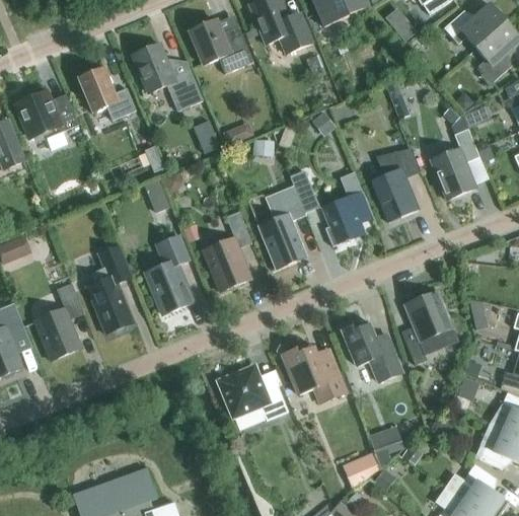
[(313,42),(301,15),(290,20),(281,0),(262,0),(249,5),(266,44),(280,38),(286,54),(313,42)]
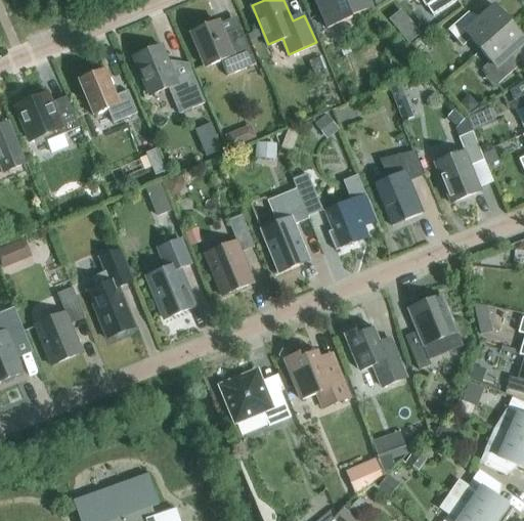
[(373,5),(370,0),(315,0),(328,27),(352,16),(351,13),(373,5)]
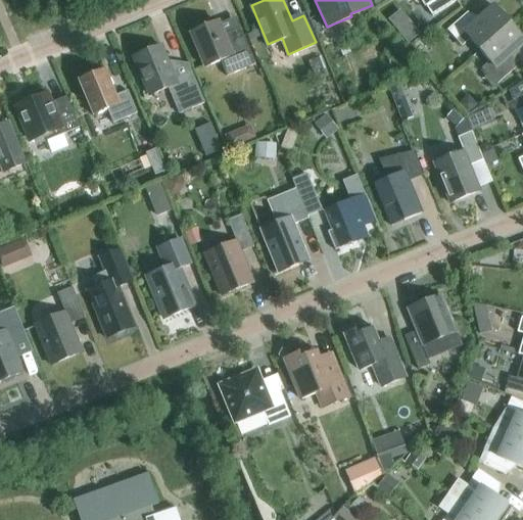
[(427,0),(428,1),(425,3),(432,14),(454,0),(427,0)]
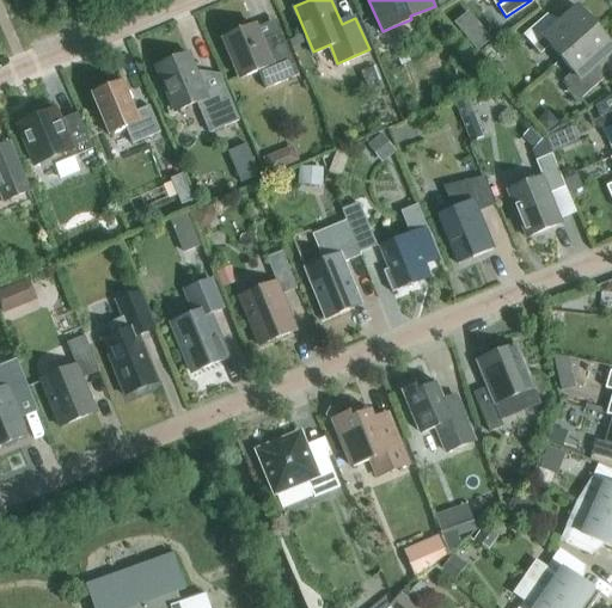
[(561,56),(595,25),(576,4),(575,5),(576,6),(557,23),(546,12),(524,32),(540,51),(550,43),(561,56)]
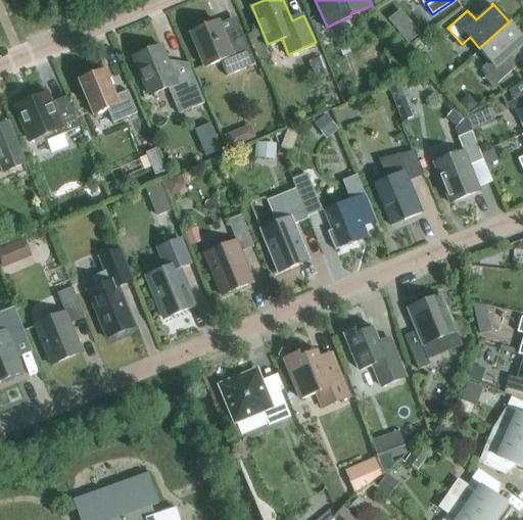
[(255,61),(240,26),(227,32),(228,34),(224,35),(218,19),(191,31),(205,64),(221,58),(227,74),(255,61)]
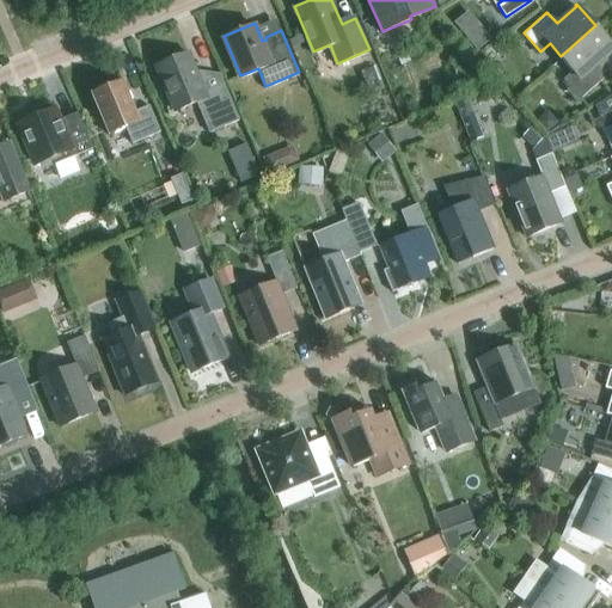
[(464,36),(476,50),(491,38),(479,24),(464,36)]
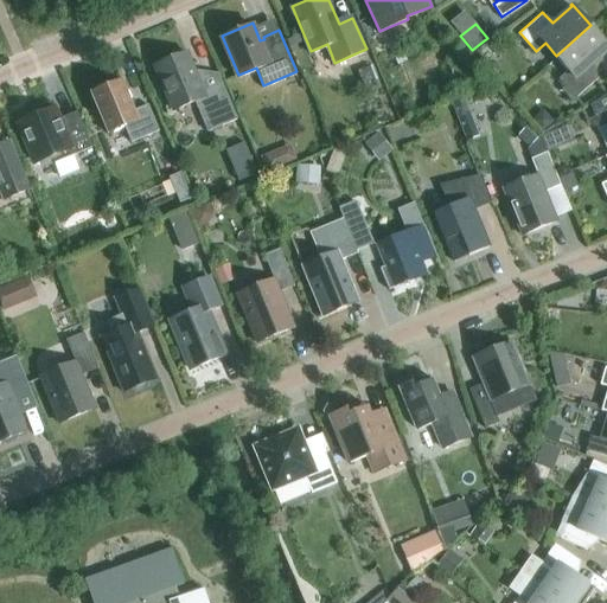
[(606,43),(590,25),(556,56),(568,69),(558,77),(564,84),(561,88),(572,100),(599,76),(588,64),(606,47),(606,43)]
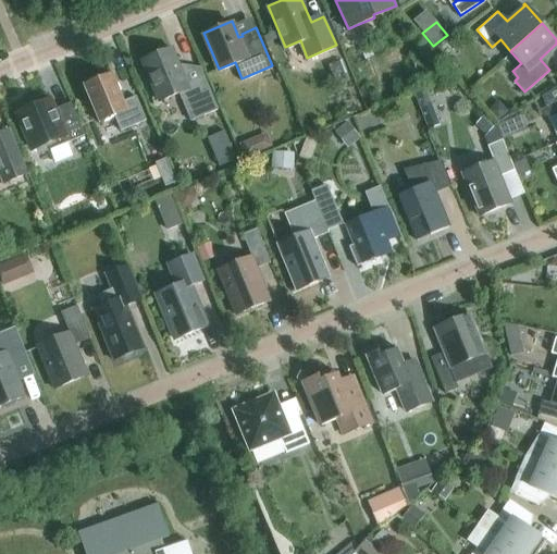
[(218,107),(203,73),(186,81),(172,46),(141,59),(159,99),(178,90),(190,119),(218,107)]
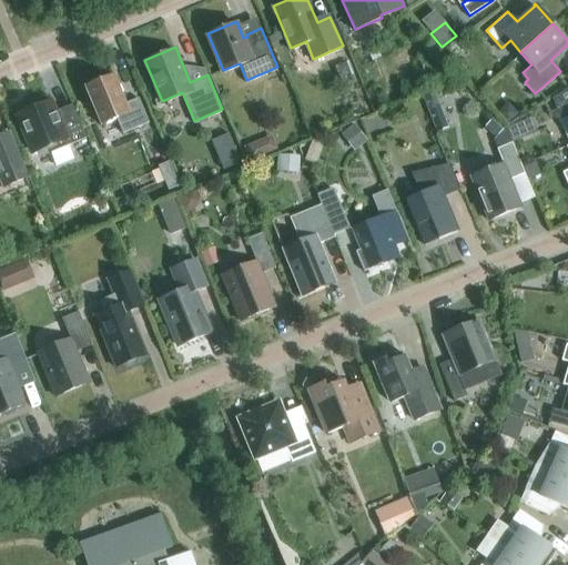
[(346,60),(335,64),(341,77),(352,72),(346,60)]
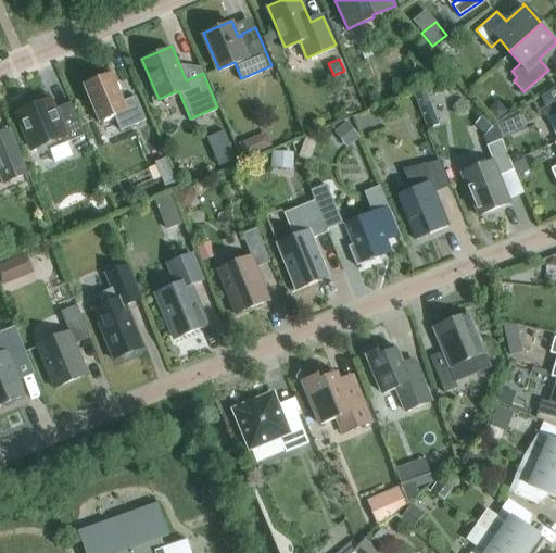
[(122,99),(111,72),(83,83),(99,121),(114,114),(119,128),(146,117),(135,93),(122,99)]
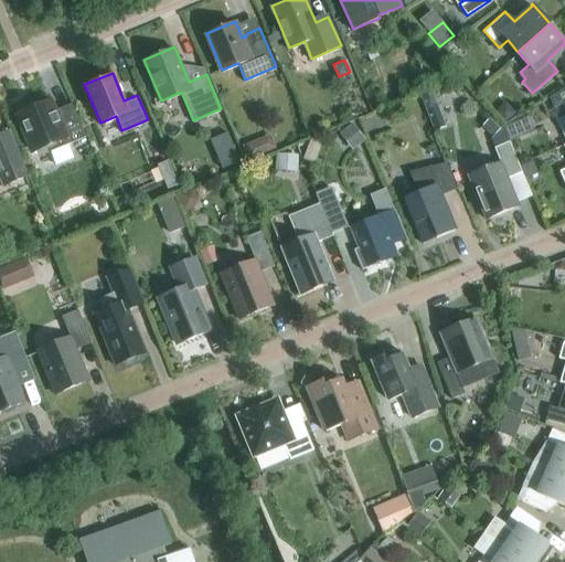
[(446,124),(432,86),(419,91),(434,128),(446,124)]
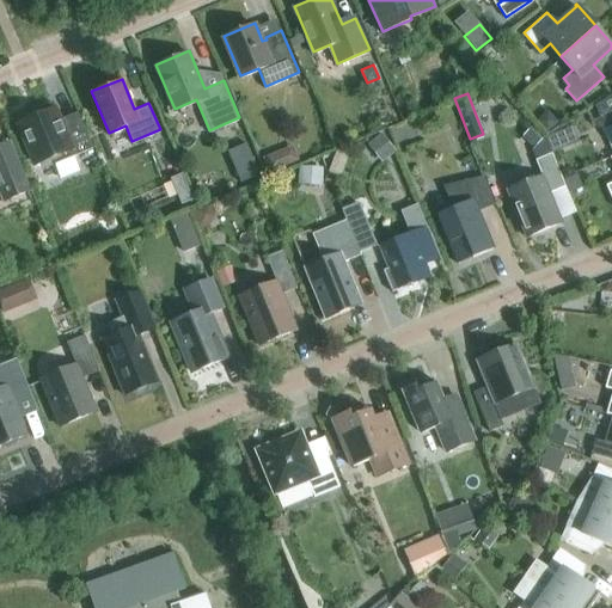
[(92,146),(78,110),(59,117),(54,106),(18,122),(34,159),(38,161),(51,155),(60,176),(78,167),(73,154),(92,146)]
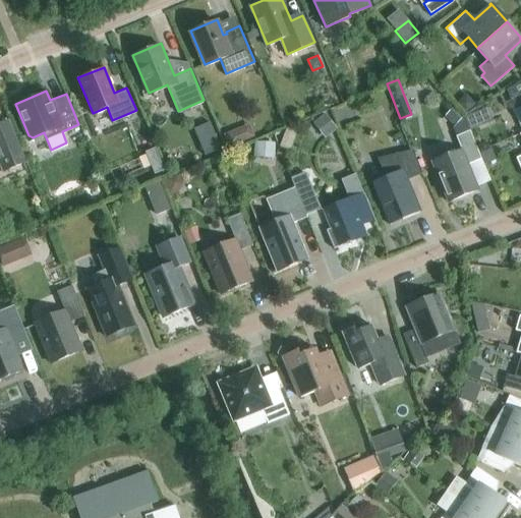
[(520,91),(510,96),(515,108),(513,109),(520,125),(520,91)]
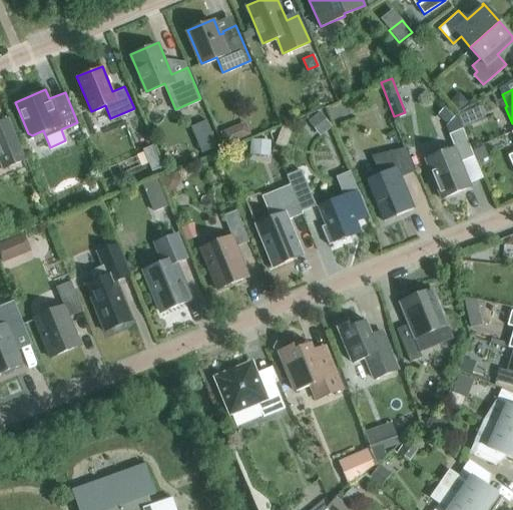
[(458,90),(448,100),(458,109),(468,99),(458,90)]
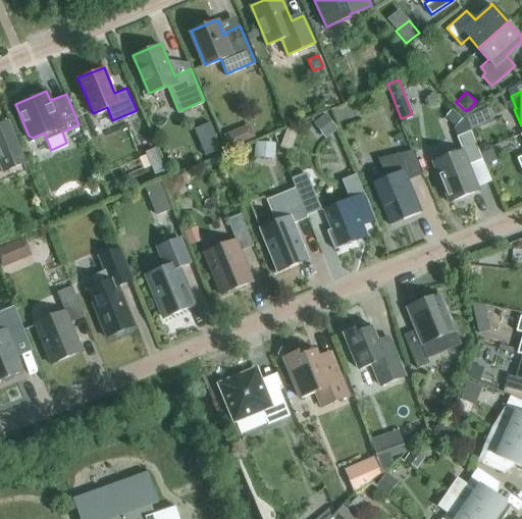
[(465,115),(454,104),(446,112),(457,123),(465,115)]
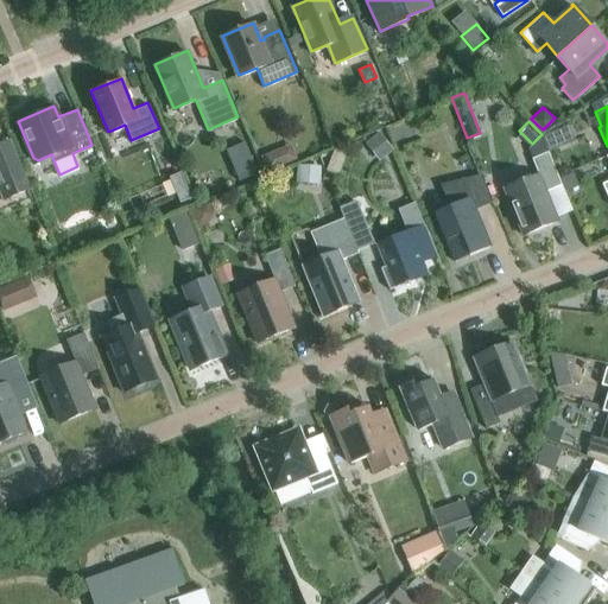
[(391,147),(379,132),(367,140),(379,156),(391,147)]
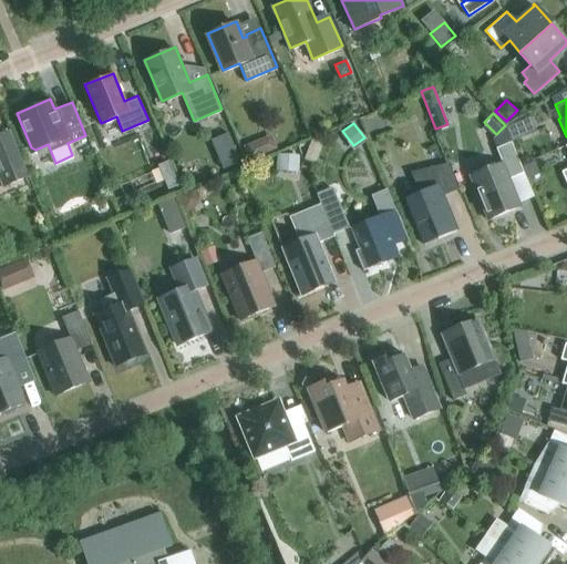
[(506,126),(513,141),(522,137),(515,123),(506,126)]
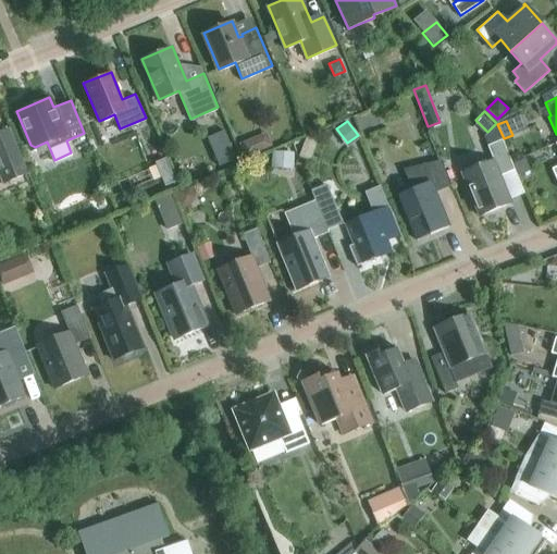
[(208,136),(219,163),(236,157),(224,130),(208,136)]
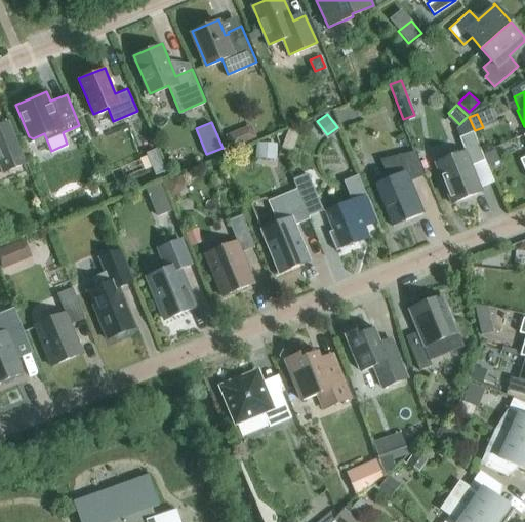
[(231,143),(244,137),(239,124),(226,129),(231,143)]
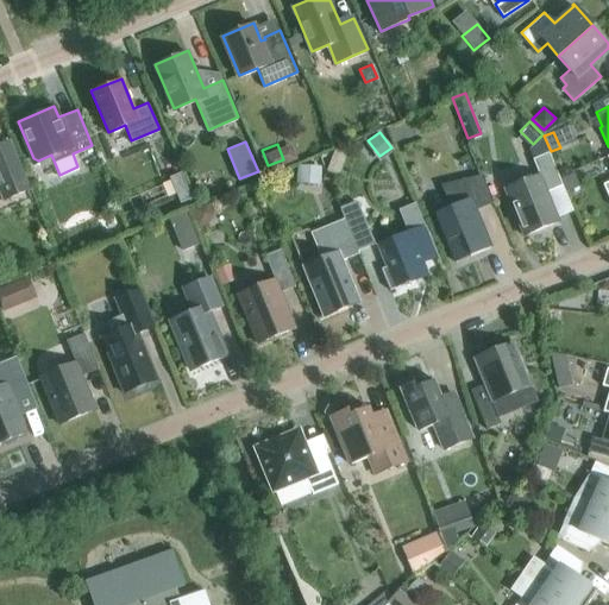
[(523,234),(559,220),(547,190),(563,183),(550,150),(533,157),(539,172),(504,187),(523,234)]
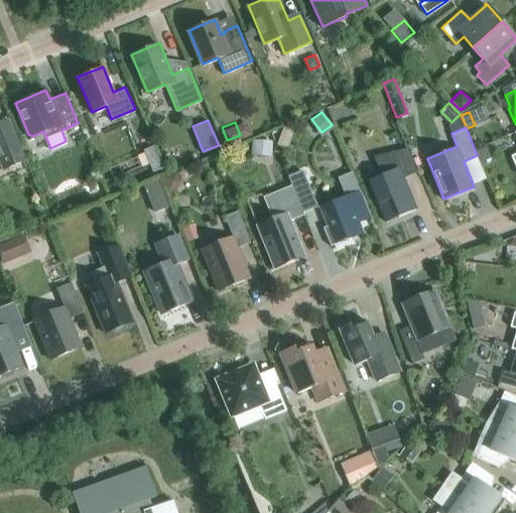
[(25,158),(13,128),(0,133),(0,160),(3,168),(25,158)]
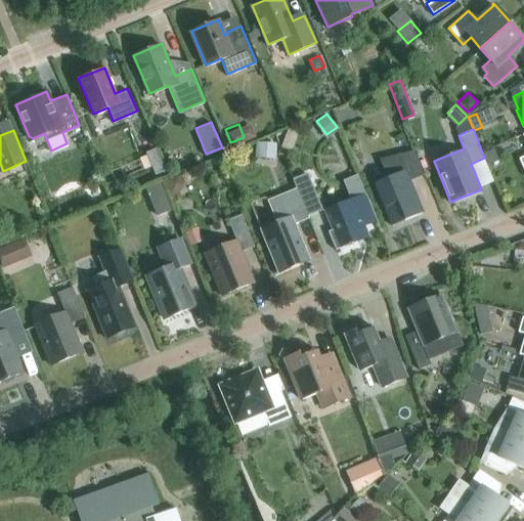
[(274,141),(257,140),(257,154),(274,155),(274,141)]
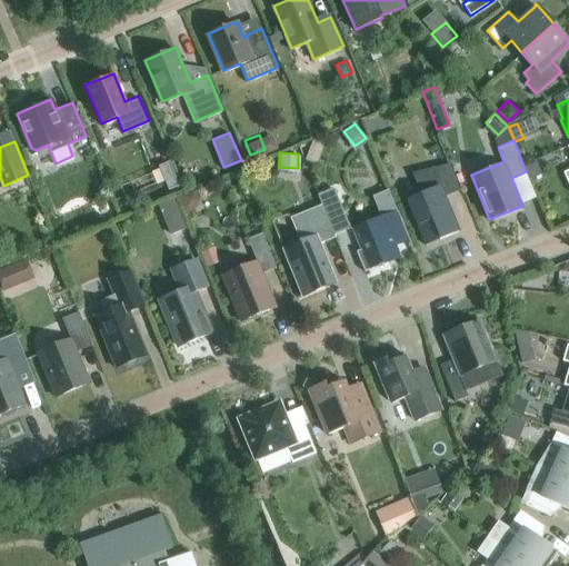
[(530,177),(542,172),(537,159),(525,165),(530,177)]
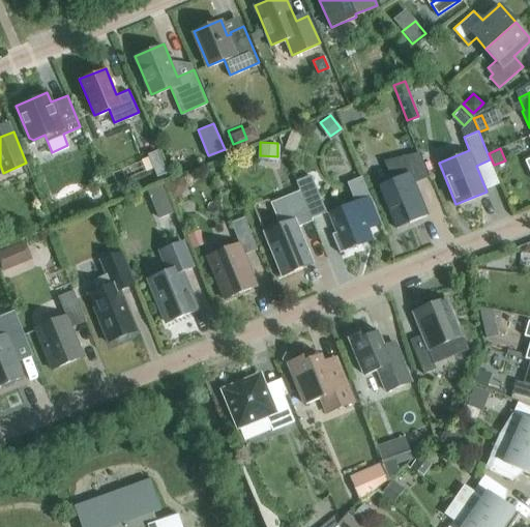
[(396,227),(427,214),(413,181),(429,175),(419,151),(384,159),(391,179),(379,184),(396,227)]
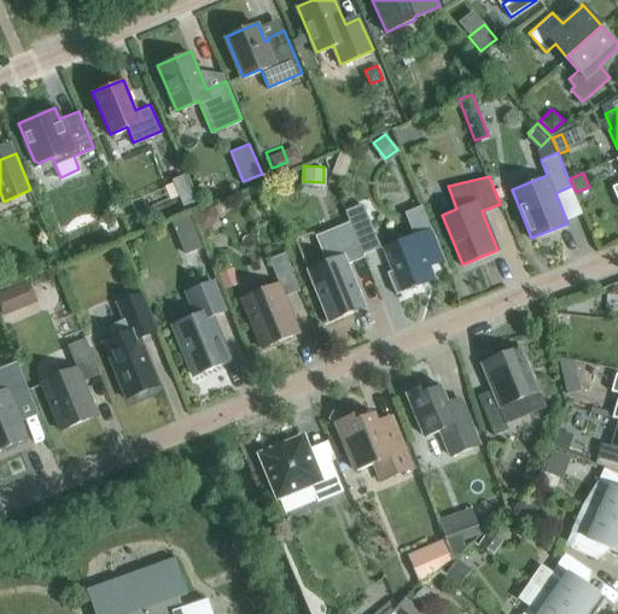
[(190,189),(178,194),(182,209),(194,203),(190,189)]
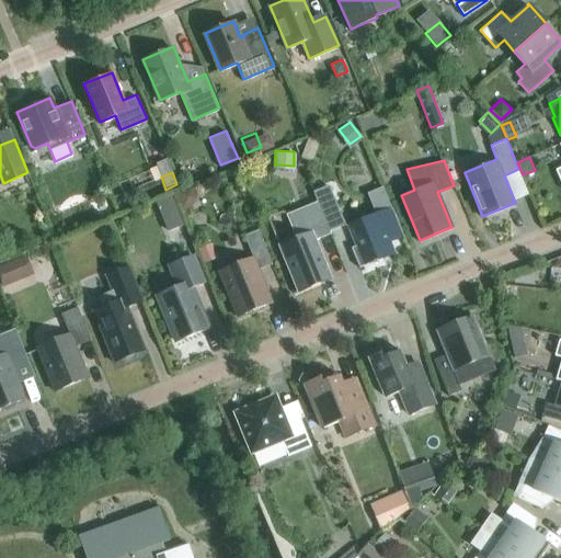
[(313,190),(317,200),(330,229),(345,223),(330,183),(313,190)]
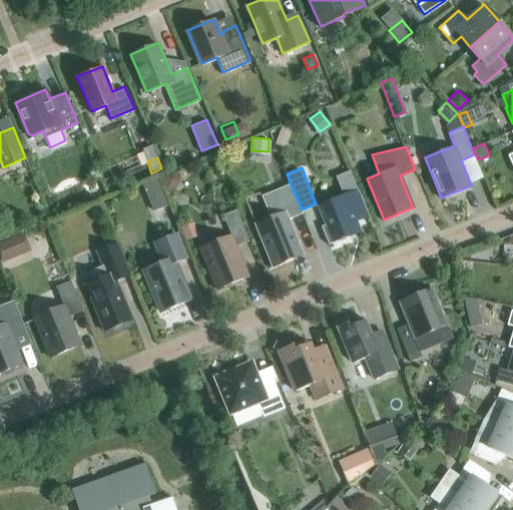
[(175,186),(179,176),(176,169),(162,175),(168,189),(175,186)]
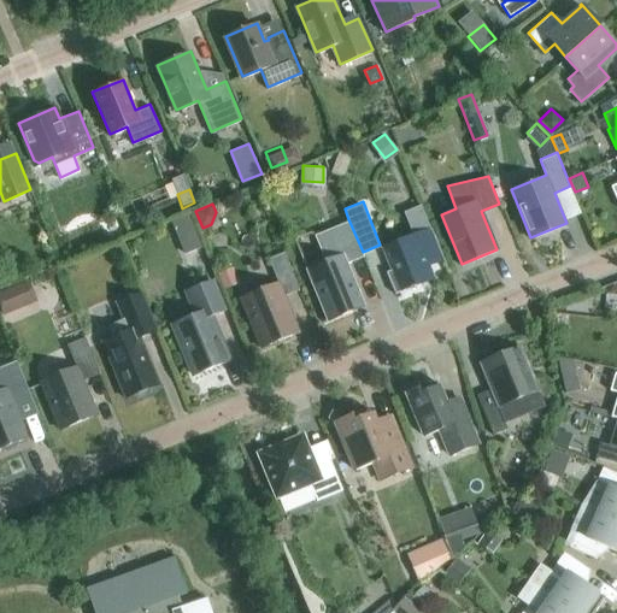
[(194,228),(188,212),(170,219),(177,235),(194,228)]
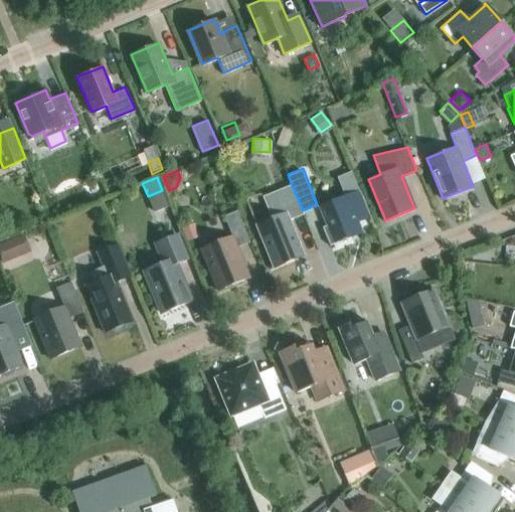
[(303,212),(303,210),(291,183),(264,195),(273,217),(256,224),(274,266),(304,253),(289,218),(303,212)]
